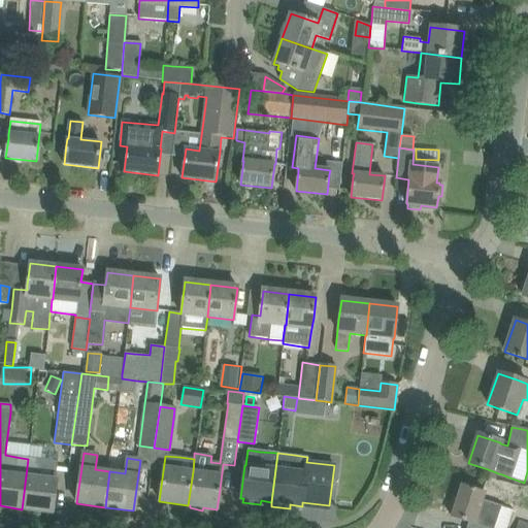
[(58,462),(28,459),(22,509),(53,513),(55,492),(57,481),(56,480),(58,462)]
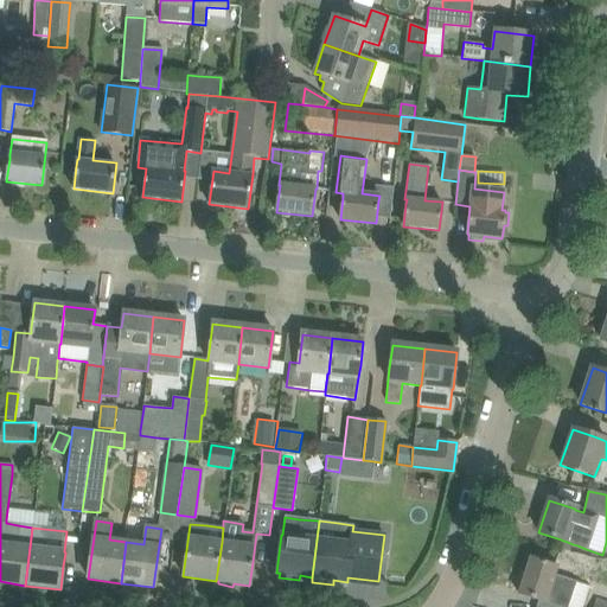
[(562,541),(560,550),(569,553),(573,544),(562,541)]
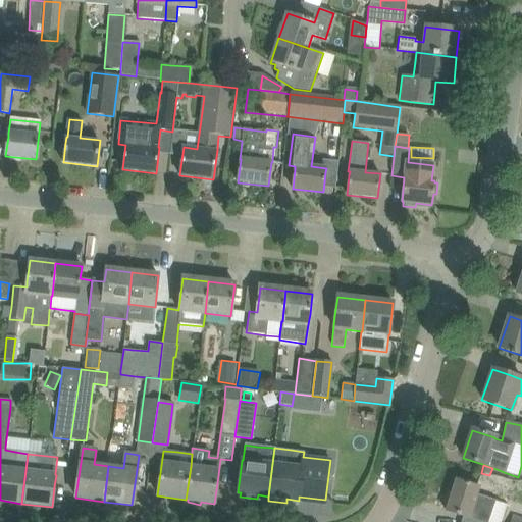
[(521,521),(521,518),(513,515),(510,521),(488,521),(496,502),(490,501),(476,496),(479,488),(457,480),(447,511),(462,517),(460,521),(521,521)]
